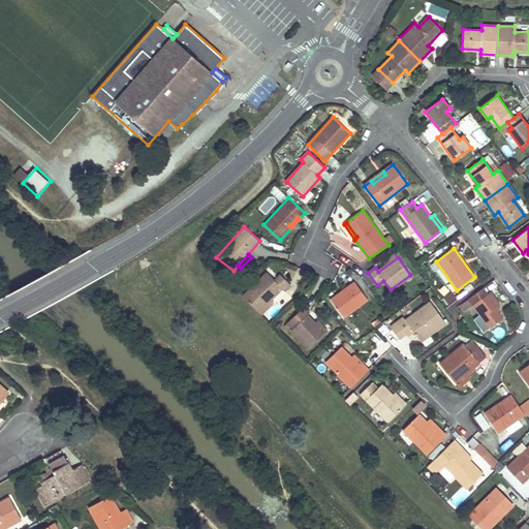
[(268,273),(244,297),(258,311),(271,300),(282,288),(285,291),(290,285),(281,275),(275,280),(268,273)]
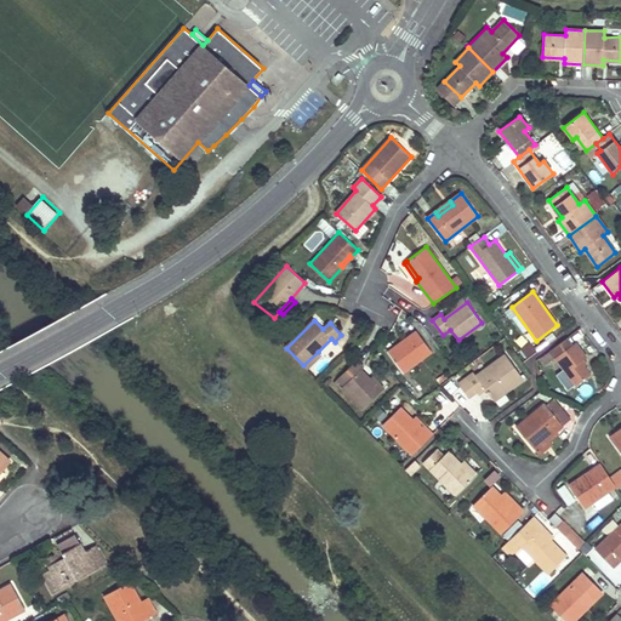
[(417,331),(388,352),(403,372),(432,352),(417,331)]
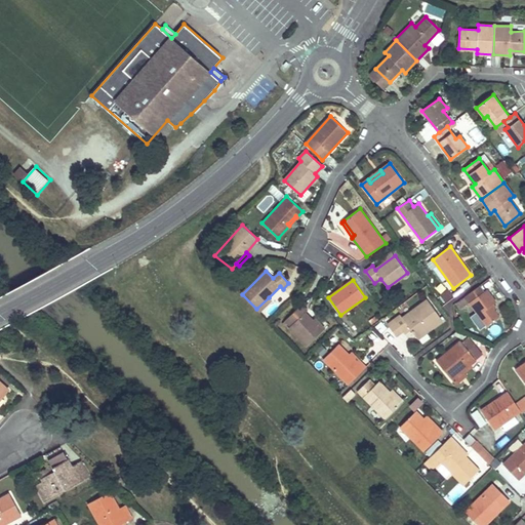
[(480,286),(465,296),(487,327),(499,317),(491,306),(496,303),(486,290),(483,292),(480,286)]
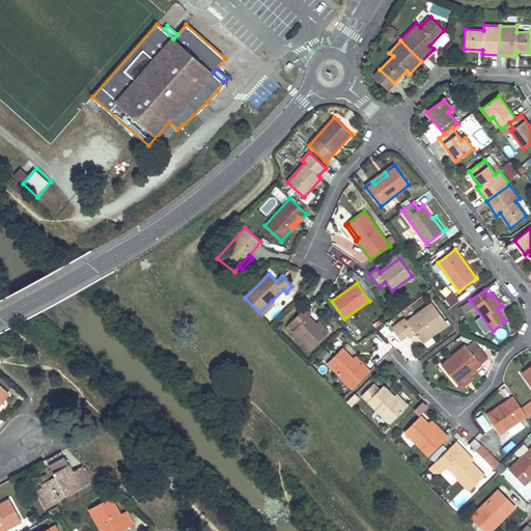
[(448,305),(458,301),(454,291),(444,297),(448,305)]
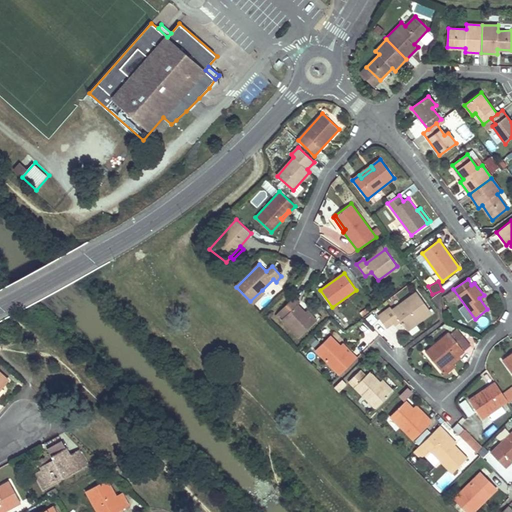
[(262,290),(250,301),(253,304),(265,292),(262,290)]
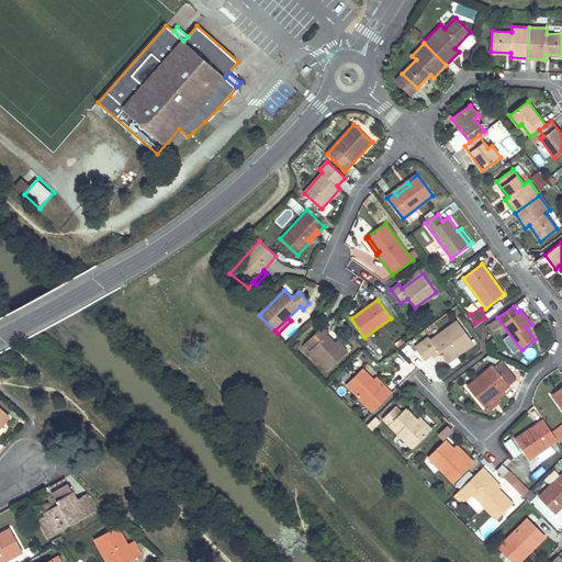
[(429,337),(415,347),(424,359),(430,355),(434,357),(440,352),(447,362),(473,343),(458,321),(430,340),(429,337)]
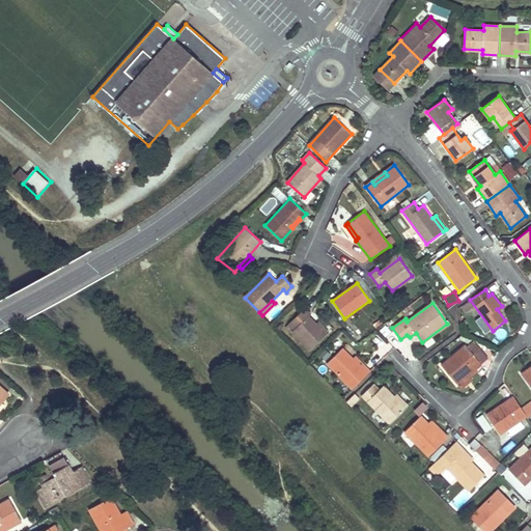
[(305,308),(288,324),(294,330),(292,331),(311,350),(328,332),(318,322),(316,324),(308,315),(310,313),(305,308)]
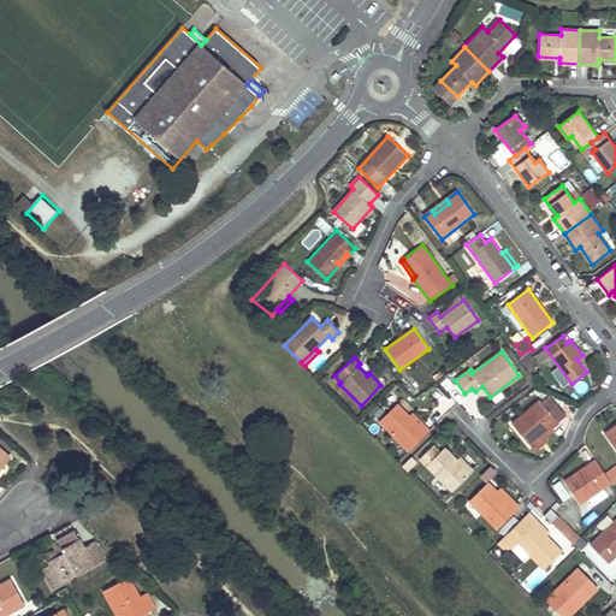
[(540,401),(511,424),(529,444),(557,422),(540,401)]
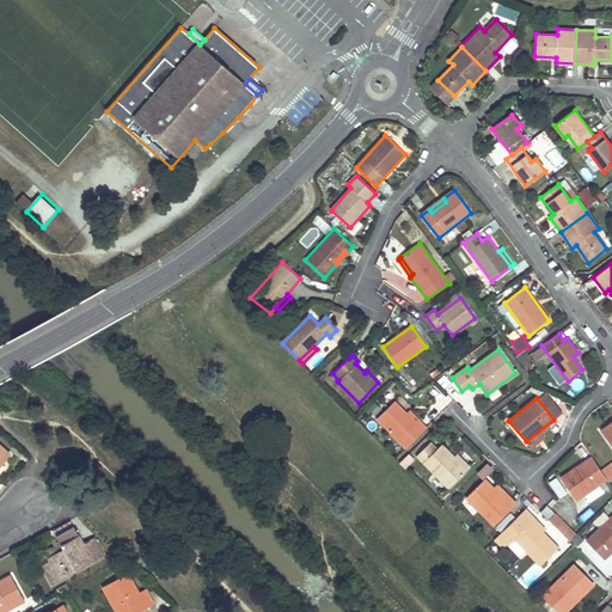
[(396,402),(378,418),(407,448),(427,428),(421,422),(417,424),(407,412),(396,402)]
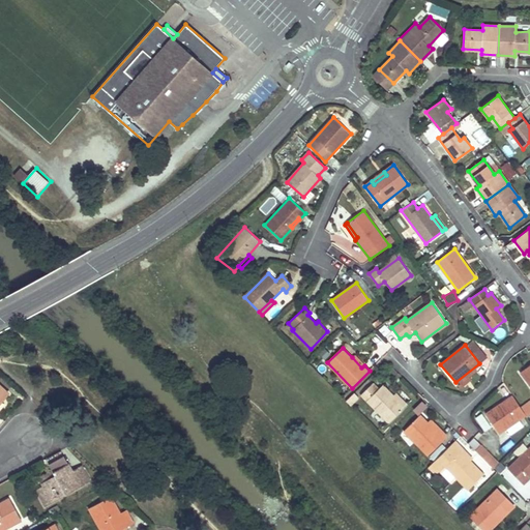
[(355,356),(352,357),(361,367),(364,365),(355,356)]
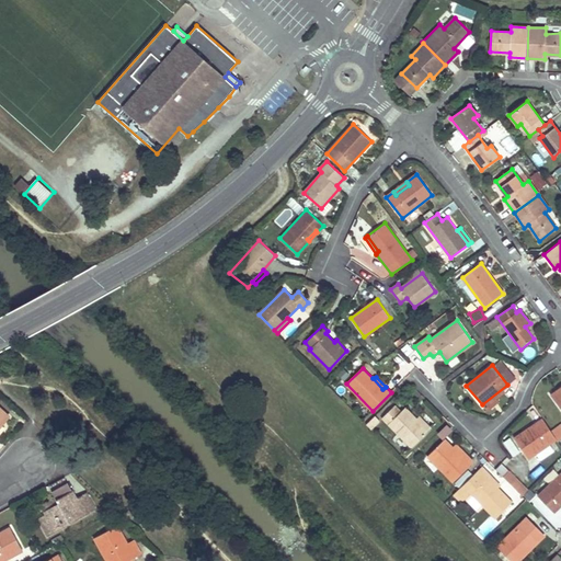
[(560,386),(551,395),(560,408),(560,386)]
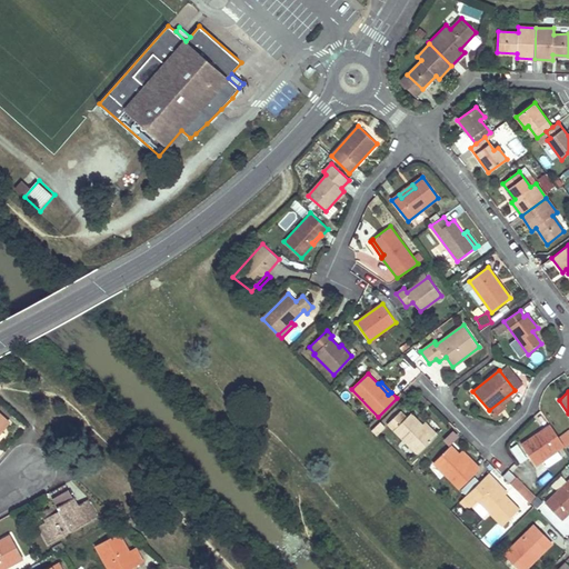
[(400,412),(388,423),(418,453),(433,437),(421,425),(410,415),(407,418),(400,412)]
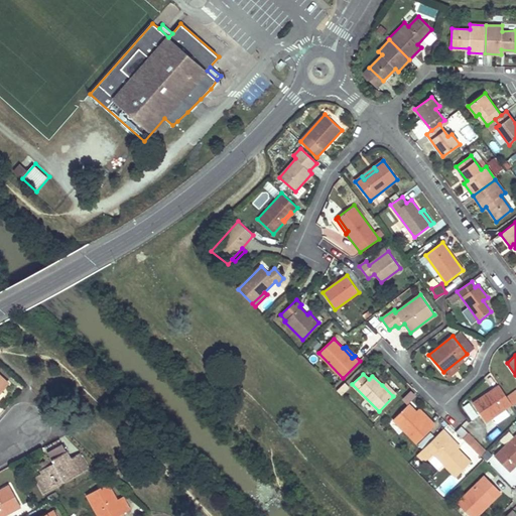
[(0,389),(1,390),(8,383),(0,375),(0,389)]
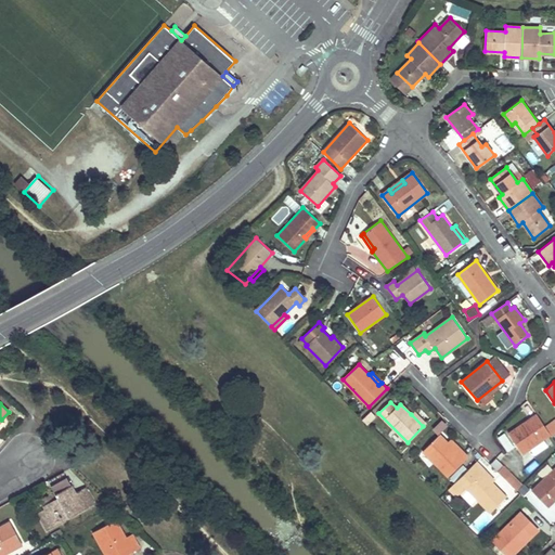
[(414,412),(411,414),(423,426),(426,424),(414,412)]
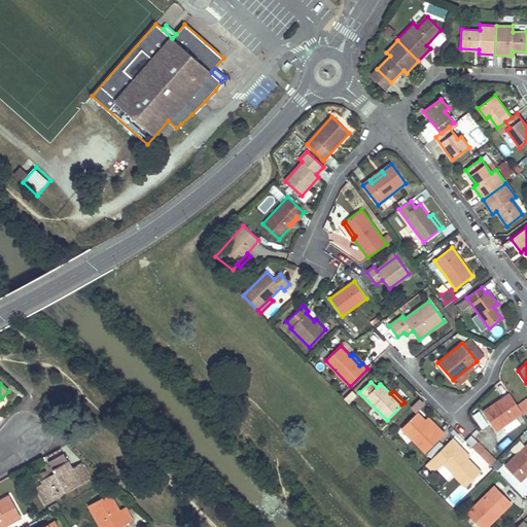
[(493,403),(483,411),(496,430),(523,413),(510,393),(502,397),(503,399),(494,406),(493,403)]
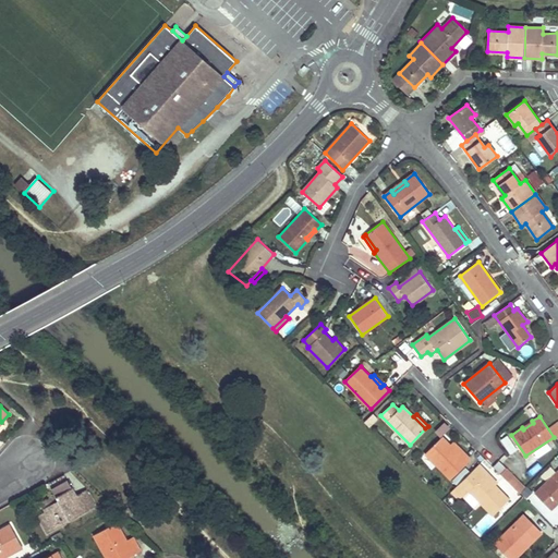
[(444,435),(448,423),(439,421),(436,432),(444,435)]
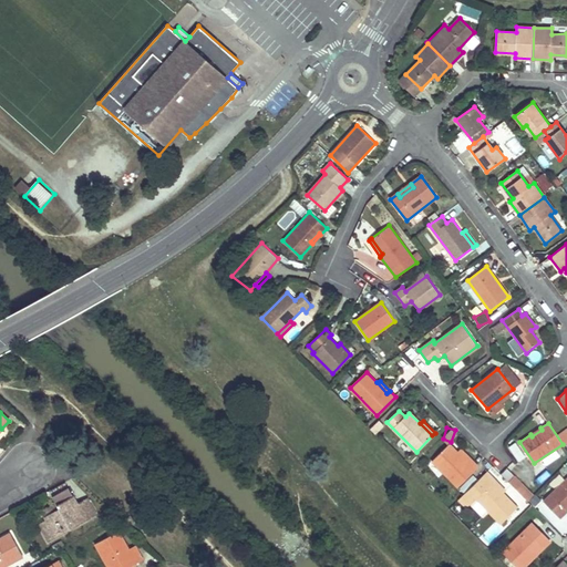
[(540,428),(531,434),(532,436),(542,430),(540,428)]
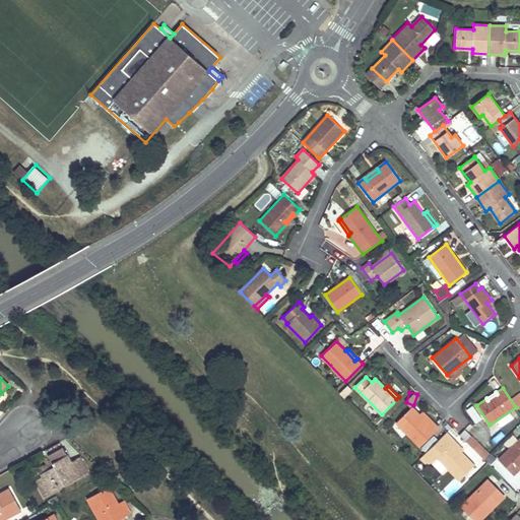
[(411,408),(396,423),(420,447),(438,428),(431,421),(429,425),(419,415),(411,408)]
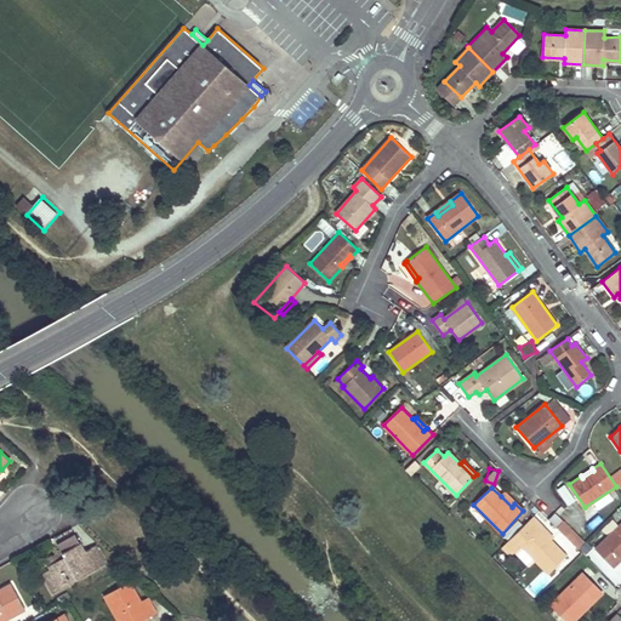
[(503,493),(501,496),(512,507),(514,503),(503,493)]
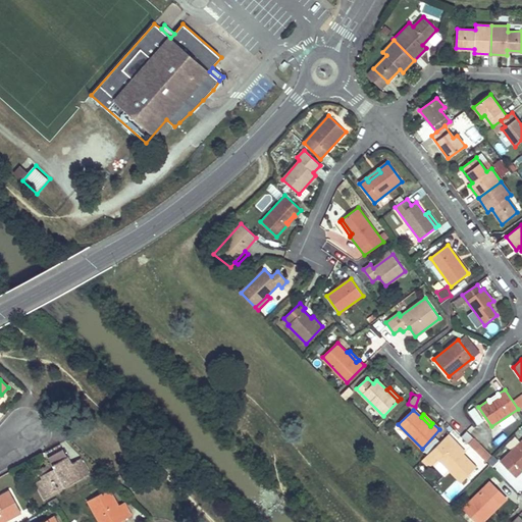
[(484,462),(491,456),(468,430),(462,435),(484,462)]
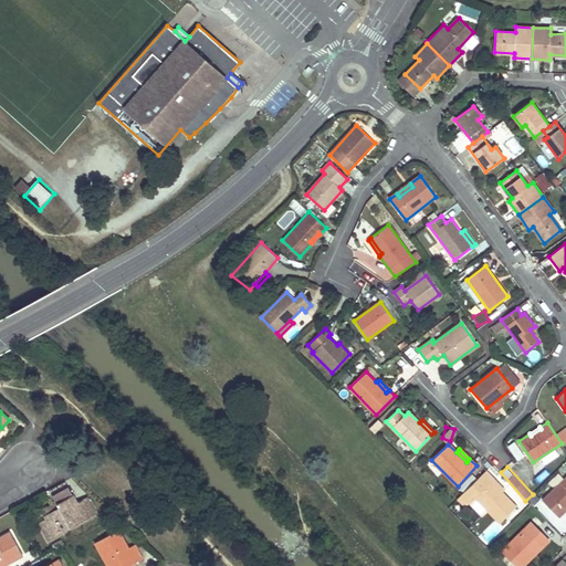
[(484,473),(462,494),(470,503),(475,499),(500,524),(517,506),(484,473)]
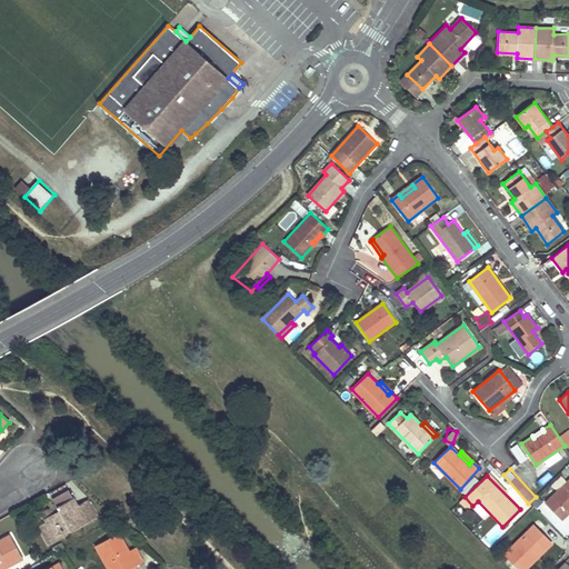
[(568,480),(551,497),(567,513),(568,511),(568,480)]
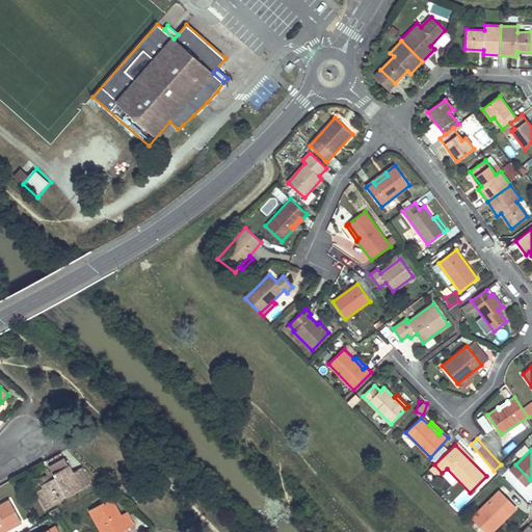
[(43,487),(36,491),(45,507),(89,482),(81,468),(72,473),(69,466),(53,474),(55,477),(42,484),(43,487)]
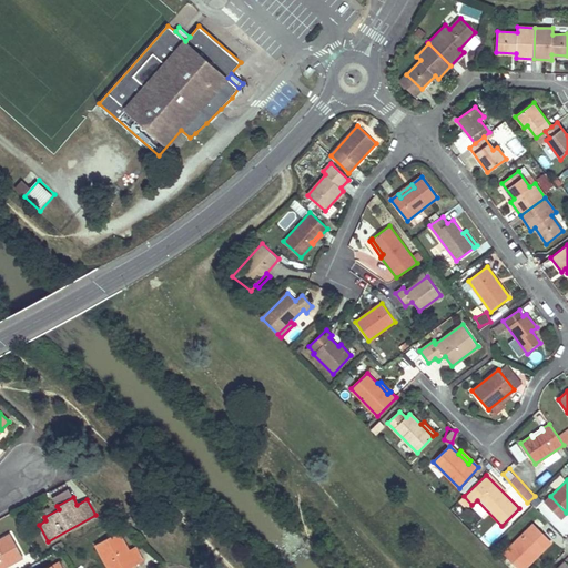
[(57,504),(41,511),(44,517),(59,509),(57,506),(57,504)]
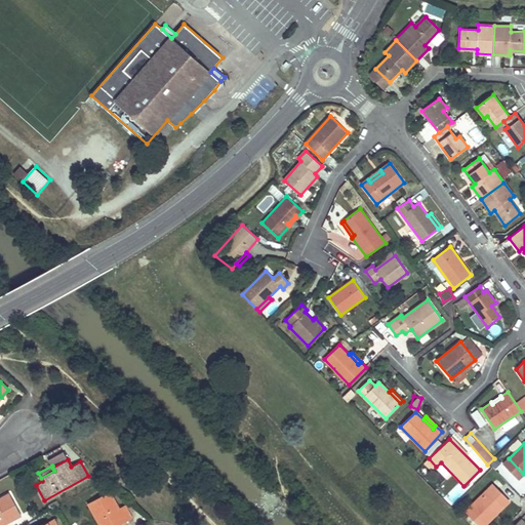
[(453,505),(468,490),(460,483),(446,497),(453,505)]
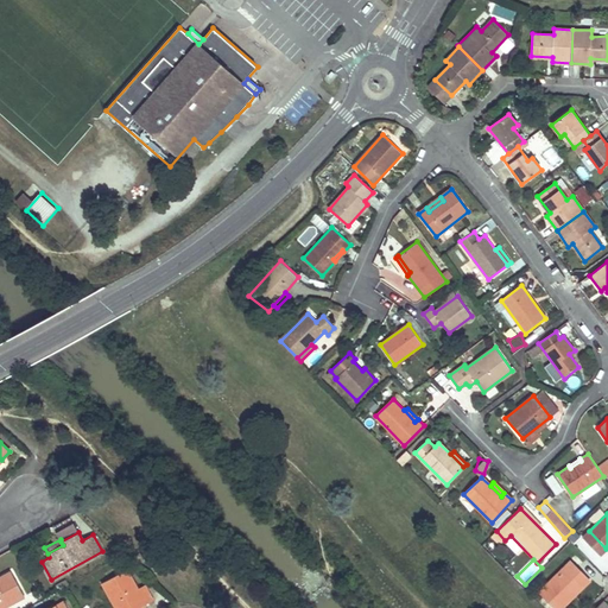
[(570,562),(540,593),(555,607),(561,607),(582,587),(578,584),(586,577),(570,562)]
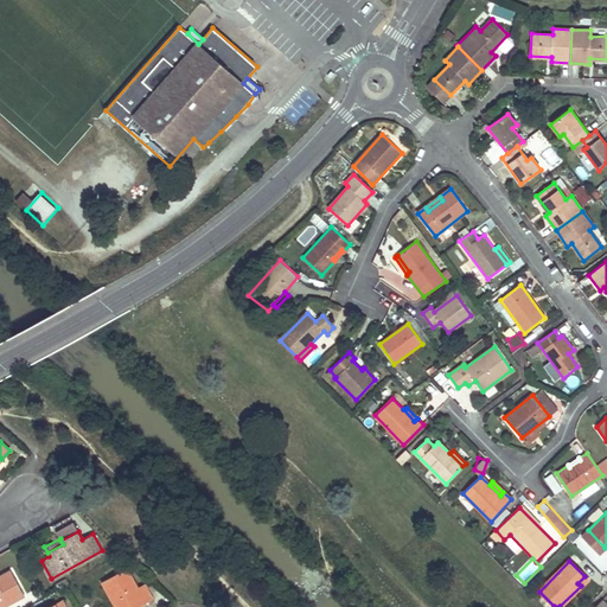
[(126,568),(101,581),(115,606),(123,606),(131,604),(132,606),(136,606),(153,599),(145,582),(136,587),(126,568)]
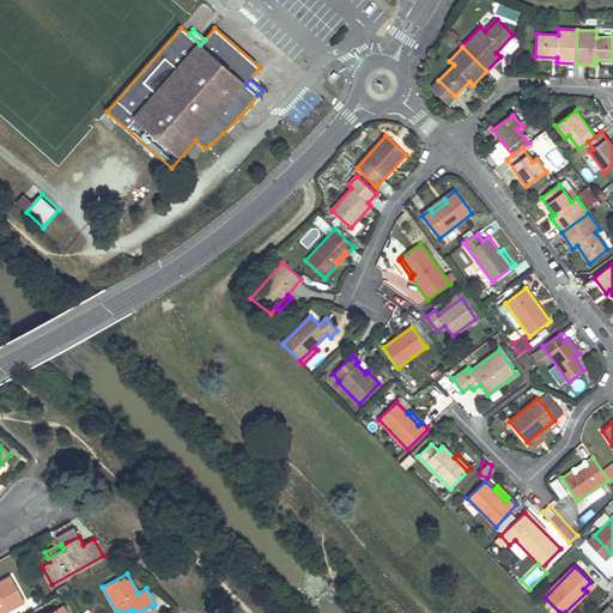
[(0,612),(1,612),(25,601),(12,576),(0,581),(0,612)]
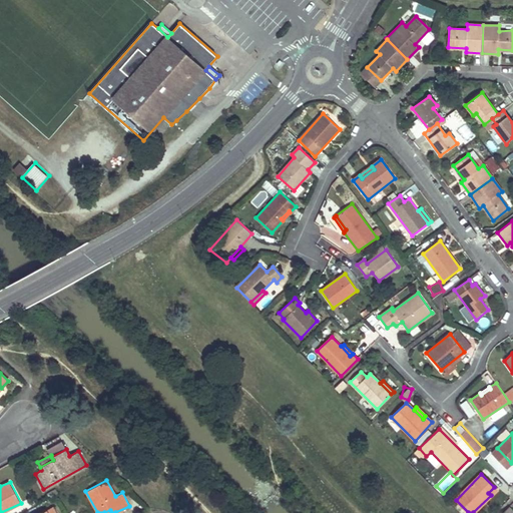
[(494,487),(488,493),(491,495),(497,490),(494,487)]
